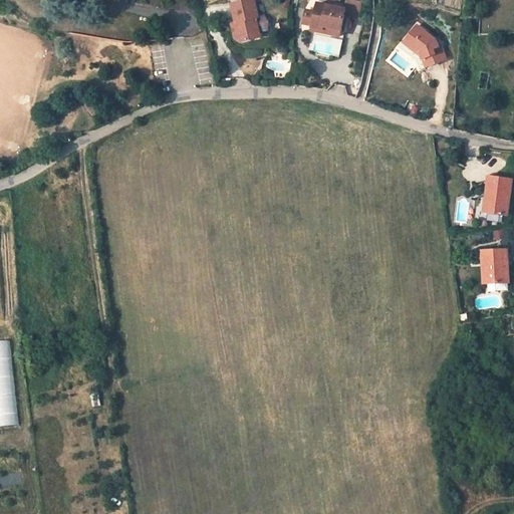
[(316,31),(326,33),(326,30),(343,33),(346,18),(356,19),(358,7),(348,5),(347,13),(320,8),(316,31)]
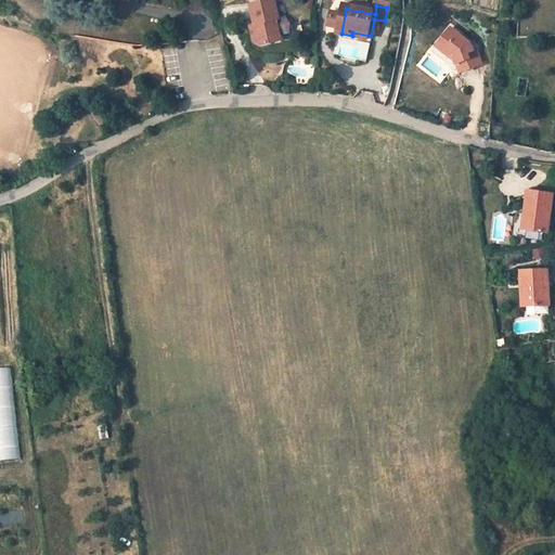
[(274,8),(249,13),(255,34),(250,35),(255,52),(262,56),(272,54),(270,48),(281,46),(280,39),(275,35),(274,35),(273,30),(280,29),(274,8)]
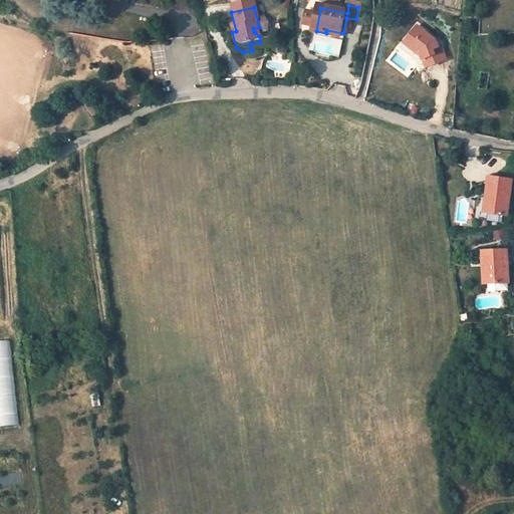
[(342,39),(343,33),(326,30),(326,33),(325,35),(342,39)]
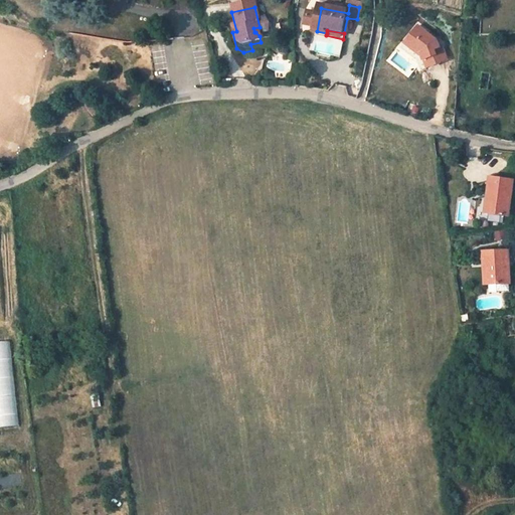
[(440,56),(437,49),(412,38),(405,54),(420,61),(424,69),(428,67),(432,75),(448,68),(441,55),(440,56)]
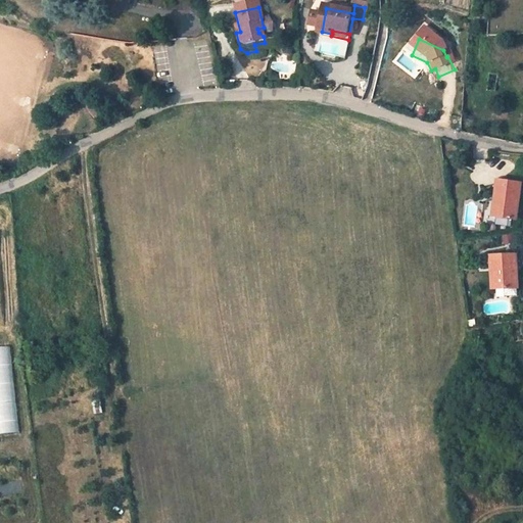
[(290,120),(301,119),(301,109),(290,109),(290,120)]
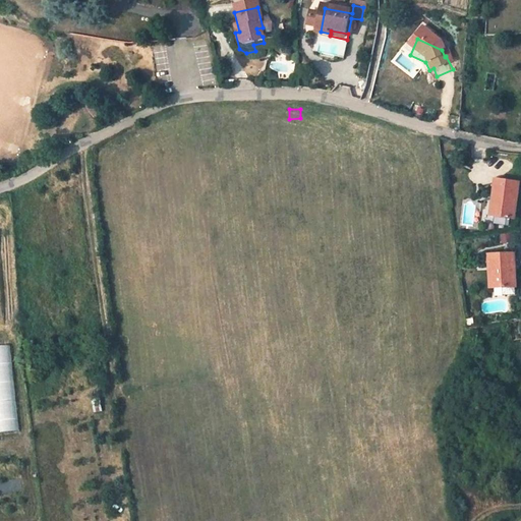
[(506,217),(515,219),(519,182),(496,179),(495,192),(499,193),(496,216),(497,216),(506,217)]
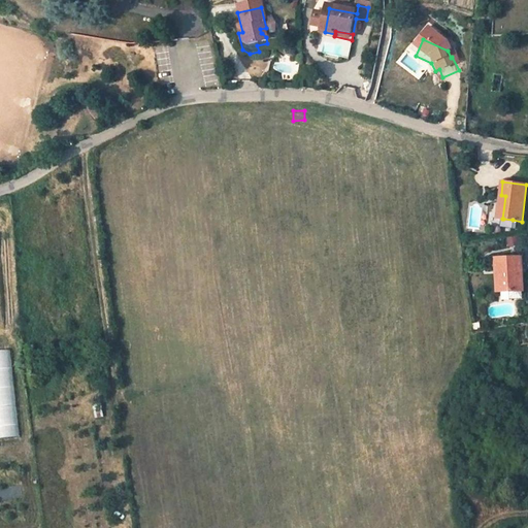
[(505,196),(501,195),(497,218),(502,219),(505,196)]
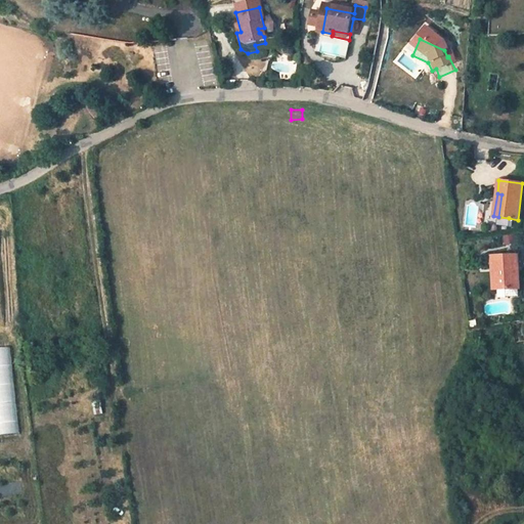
[(509,218),(499,217),(498,224),(508,226),(509,218)]
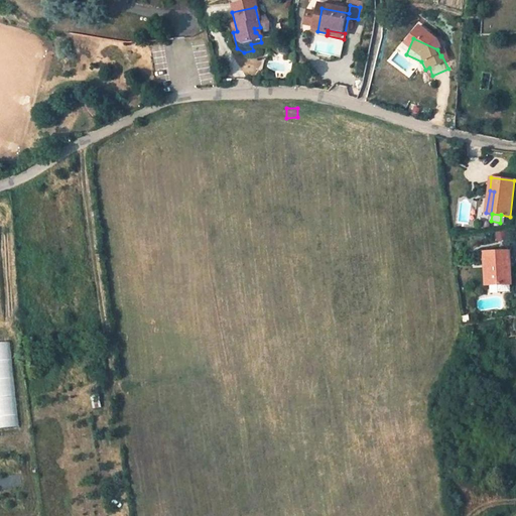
[(494,233),(495,240),(509,238),(508,231),(494,233)]
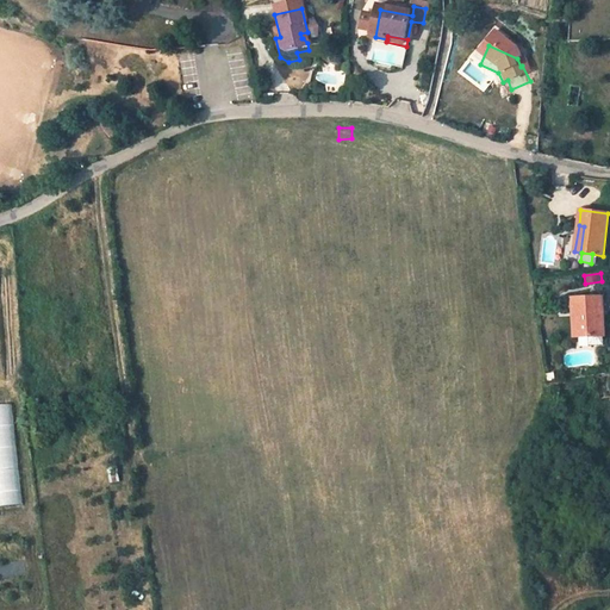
[(578,311),(579,337),(589,336),(603,336),(604,336),(603,297),(573,298),(573,311),(578,311)]
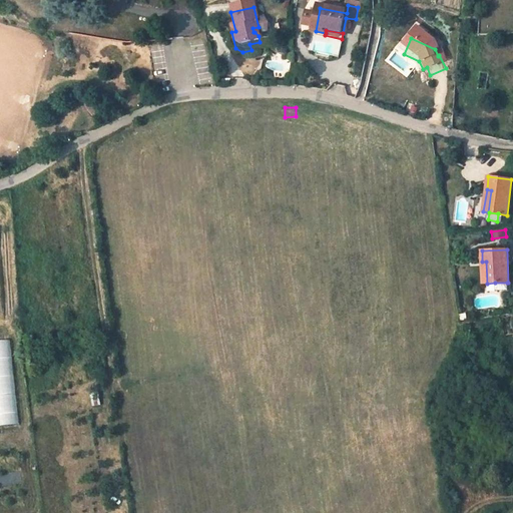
[(12,341),(0,341),(0,425),(18,425),(12,341)]
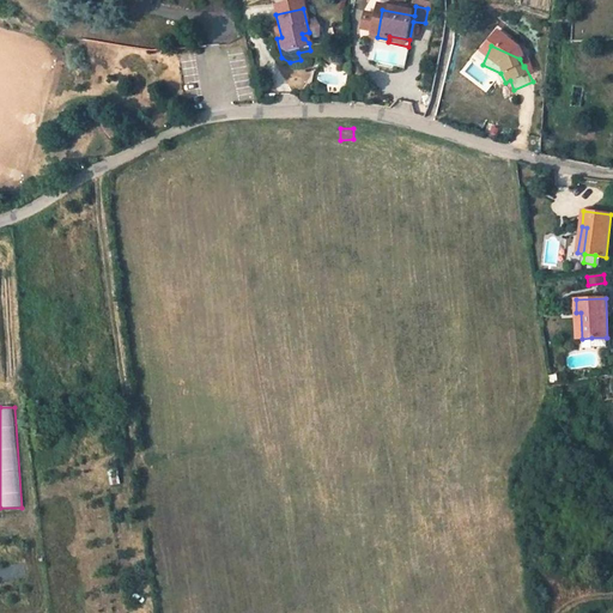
[(0,580),(25,578),(24,564),(0,565),(0,580)]
